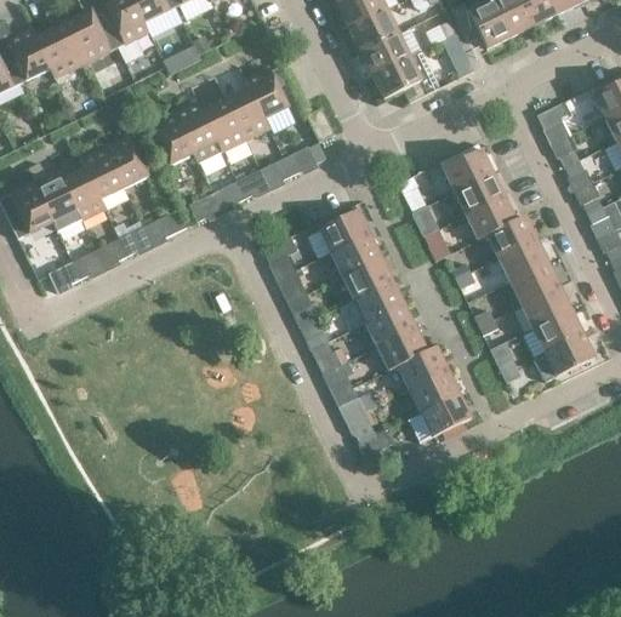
[(117,47),(92,0),(77,0),(83,12),(66,21),(86,62),(117,47)]
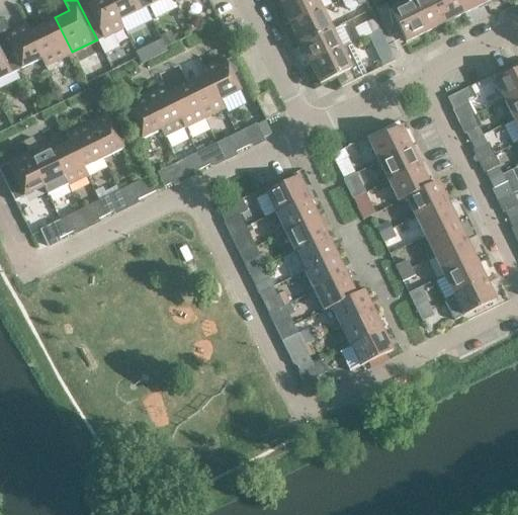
[(77,0),(97,39),(123,26),(119,18),(110,0),(77,0)]
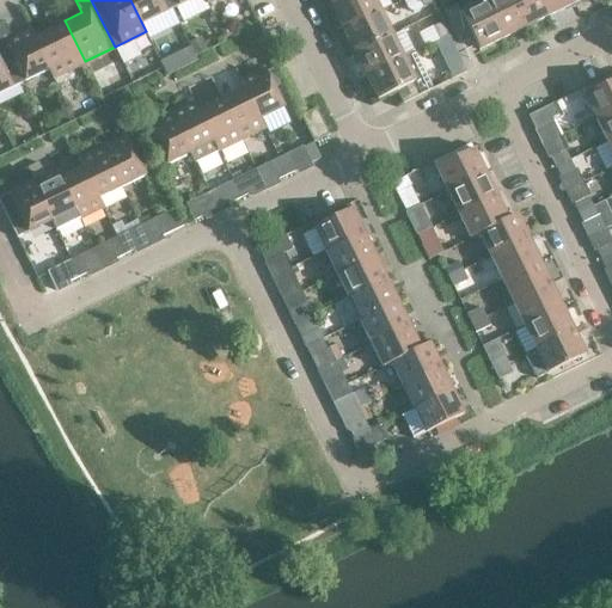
[(171,6),(167,0),(130,0),(141,22),(171,6)]
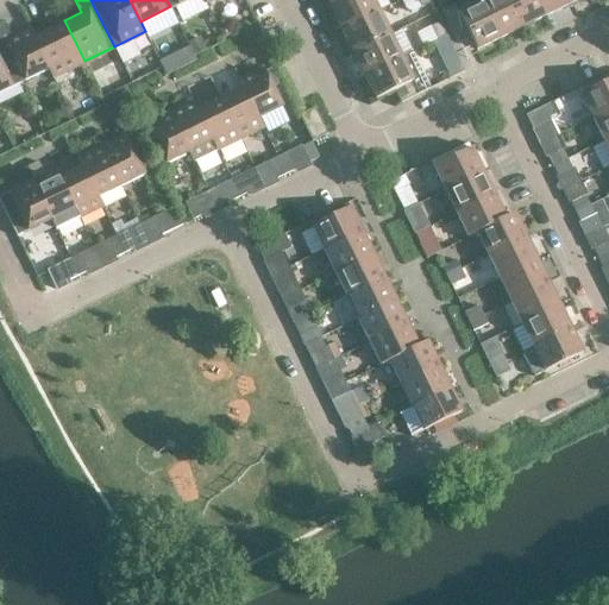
[(378,8),(374,0),(337,0),(330,4),(341,27),(378,8)]
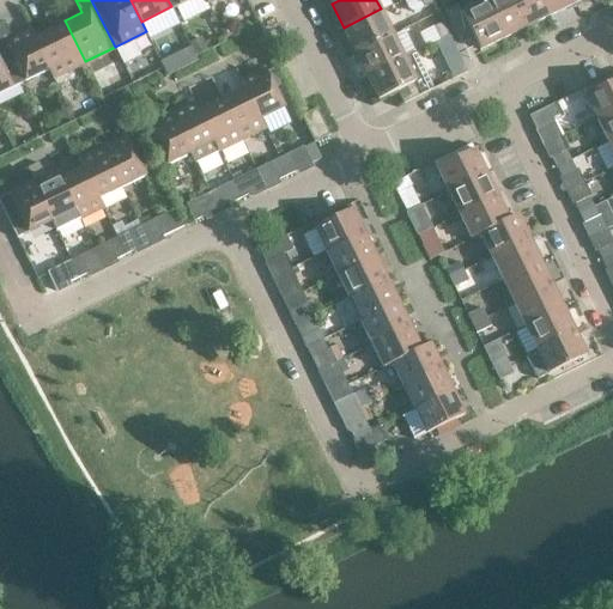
[(504,36),(486,0),(480,0),(461,10),(459,2),(445,8),(457,35),(471,29),(480,48),(504,36)]
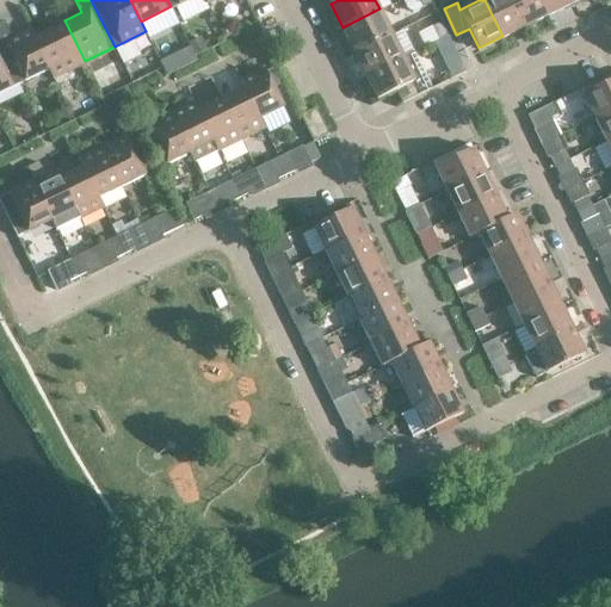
[(525,24),(513,0),(485,0),(503,36),(525,24)]
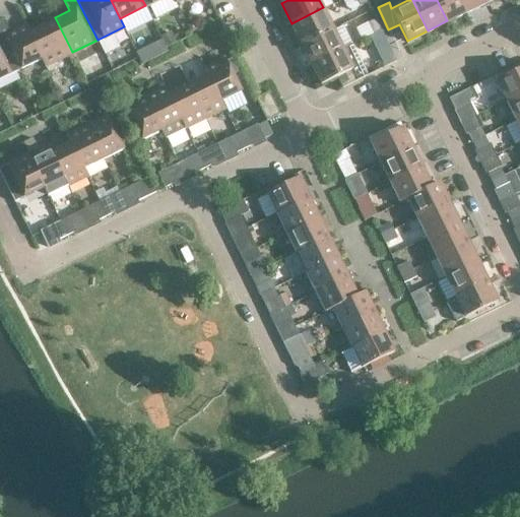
[(466,11),(461,0),(437,0),(447,20),(466,11)]
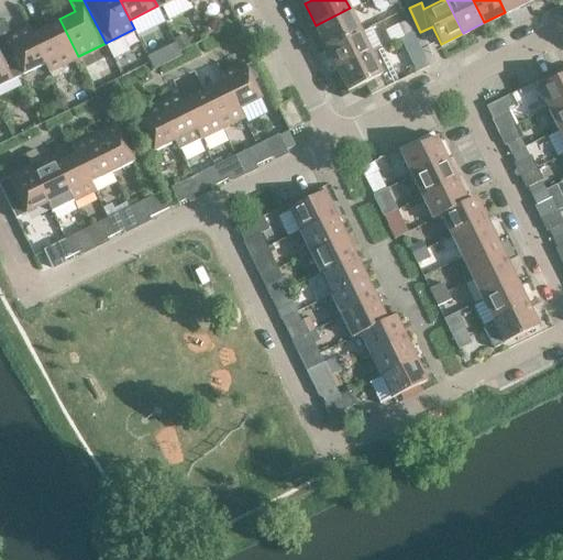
[(527,1),(526,0),(499,0),(505,12),(527,1)]
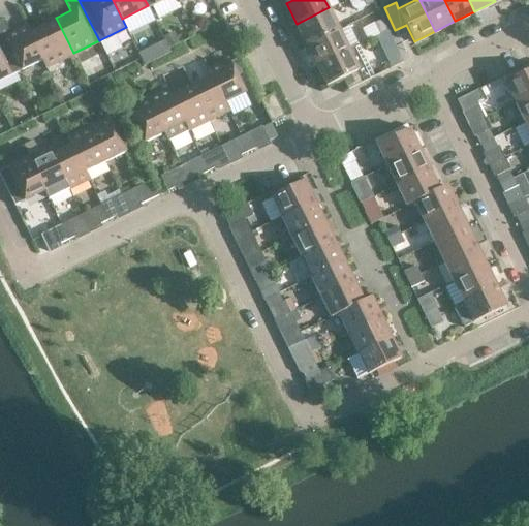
[(44,24),(30,31),(29,31),(42,58),(41,58),(45,66),(73,53),(56,18),(49,4),(37,10),(44,24)]
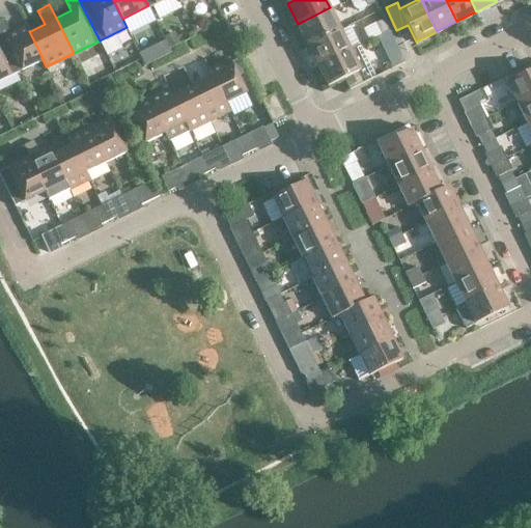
[(340,28),(330,7),(298,24),(307,44),(340,28)]
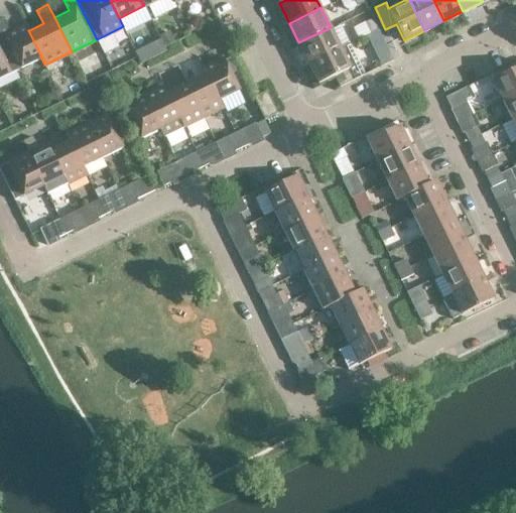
[(3,16),(0,17),(0,37),(15,69),(40,56),(41,56),(28,30),(29,30),(25,22),(10,29),(3,16)]
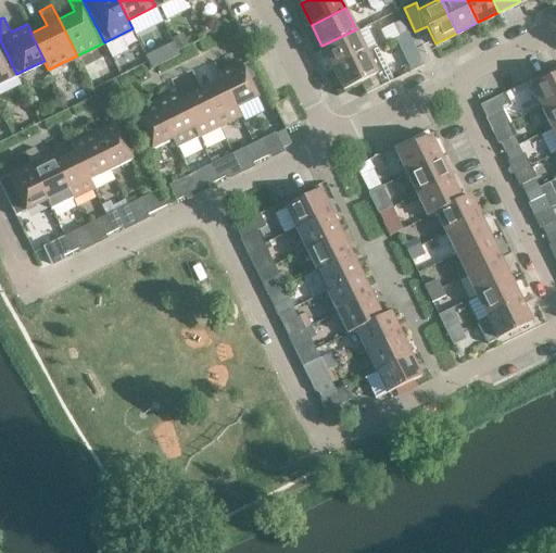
[(407,29),(401,17),(392,22),(399,34),(407,29)]
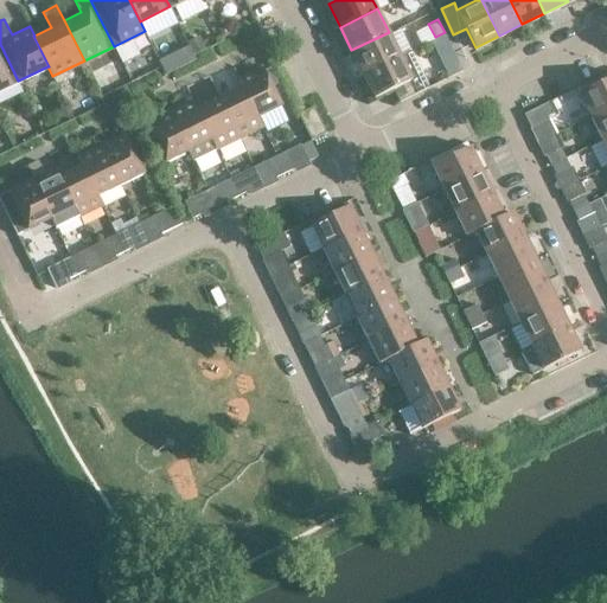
[(223,24),(218,26),(223,37),(232,32),(230,26),(223,24)]
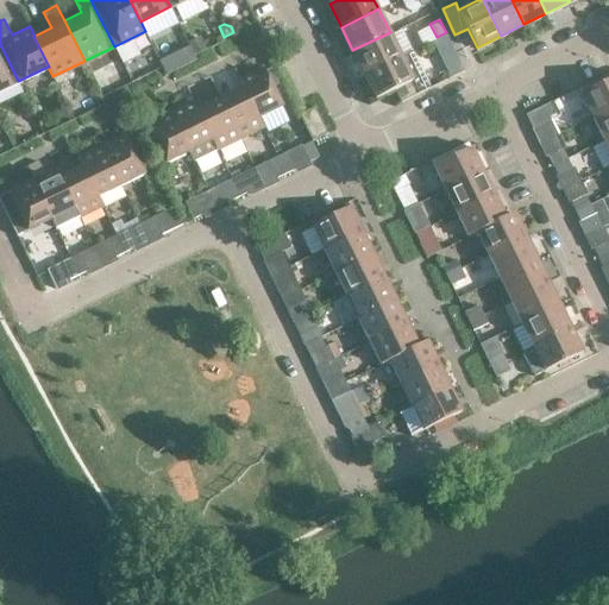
[(401,55),(390,32),(352,50),(364,74),(401,55)]
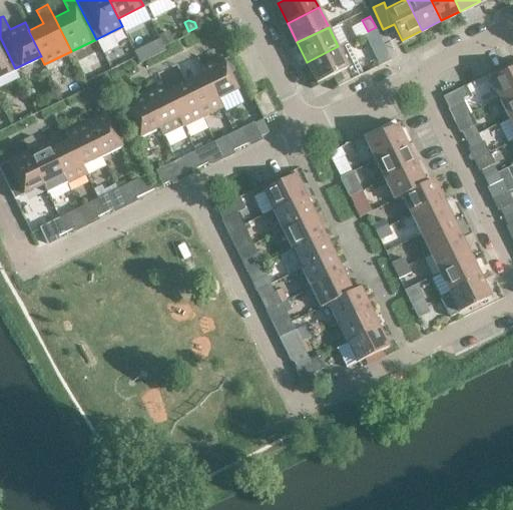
[(168,28),(158,33),(163,44),(173,39),(168,28)]
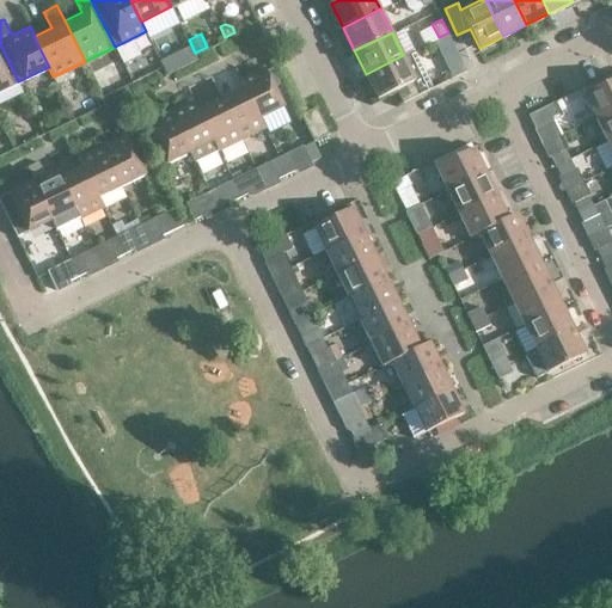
[(0,90),(18,81),(0,44),(0,90)]
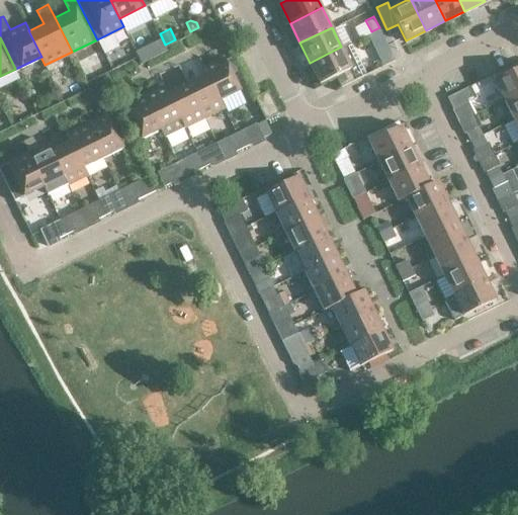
[(347,44),(341,47),(310,63),(320,83),(335,75),(340,85),(362,75),(347,44)]
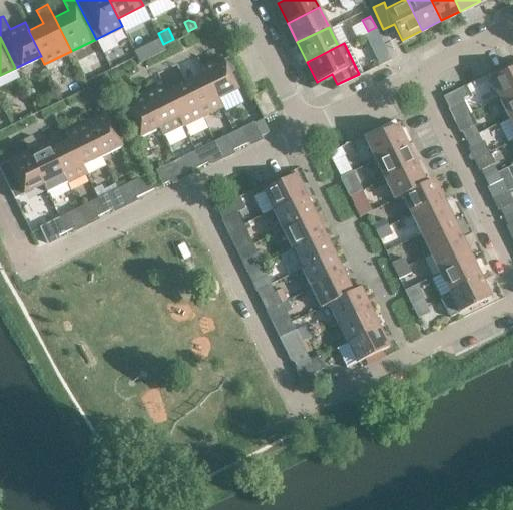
[(144,44),(134,49),(140,61),(150,56),(144,44)]
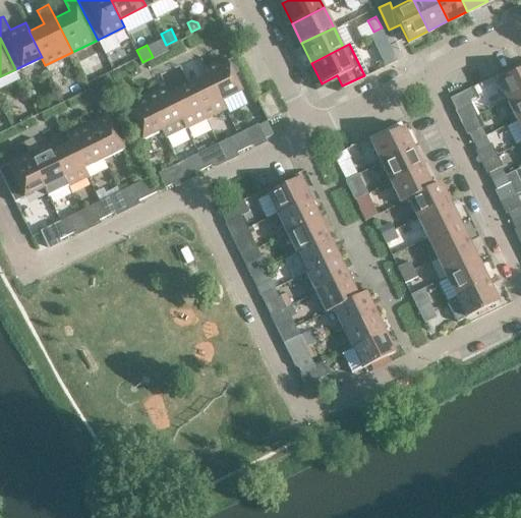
[(204,65),(208,73),(221,99),(241,90),(224,55),(204,65)]
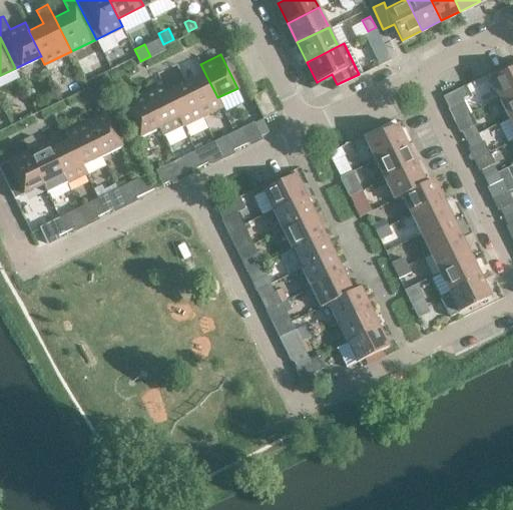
[(512,65),(489,77),(499,97),(512,90),(512,65)]
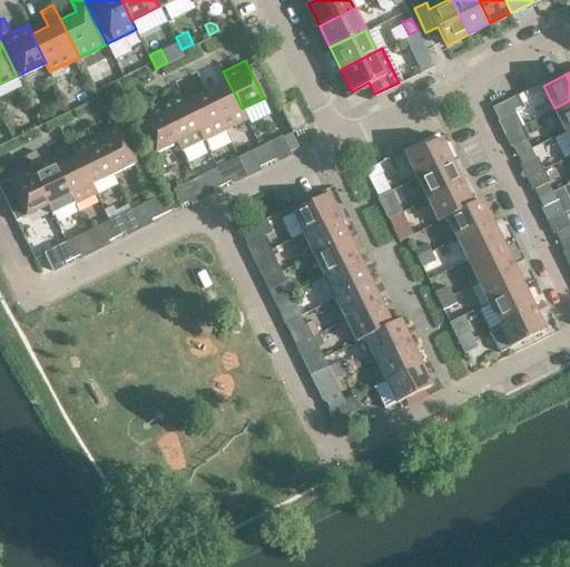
[(227,80),(206,90),(224,128),(246,117),(242,108),(227,80)]
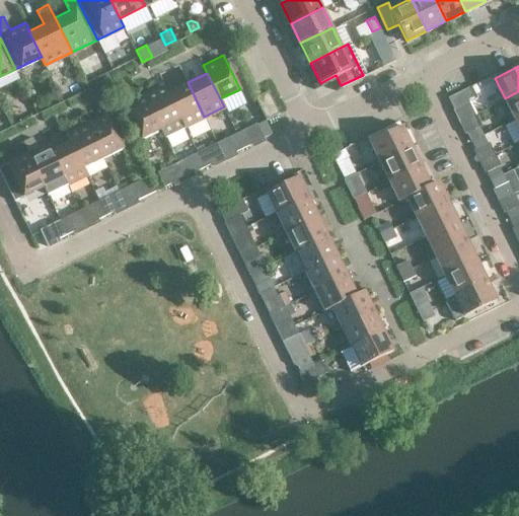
[(188,82),(168,92),(180,118),(180,119),(184,127),(204,117),(188,82)]
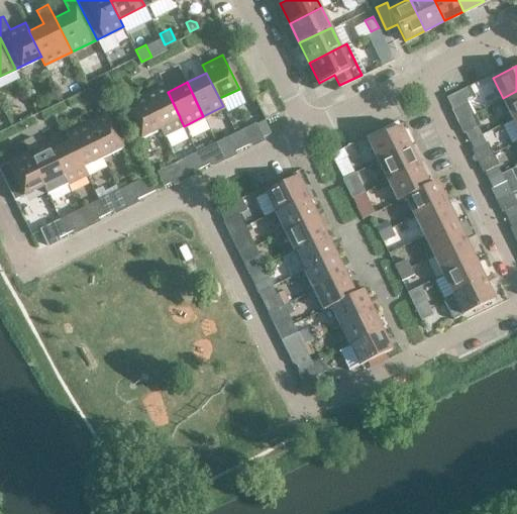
[(143,93),(161,127),(165,135),(184,126),(180,118),(180,117),(168,92),(164,84),(143,93)]
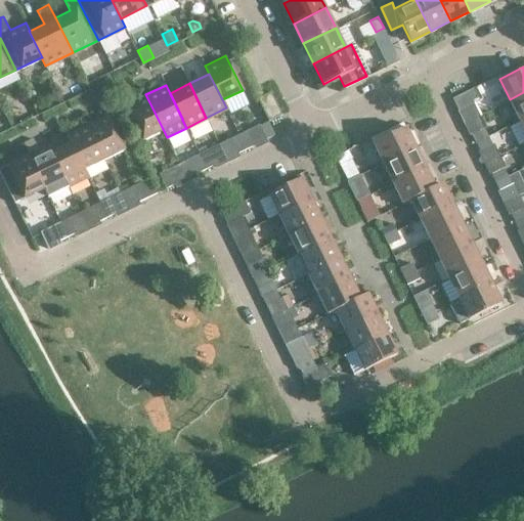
[(481,97),(476,85),(452,96),(459,109),(481,97)]
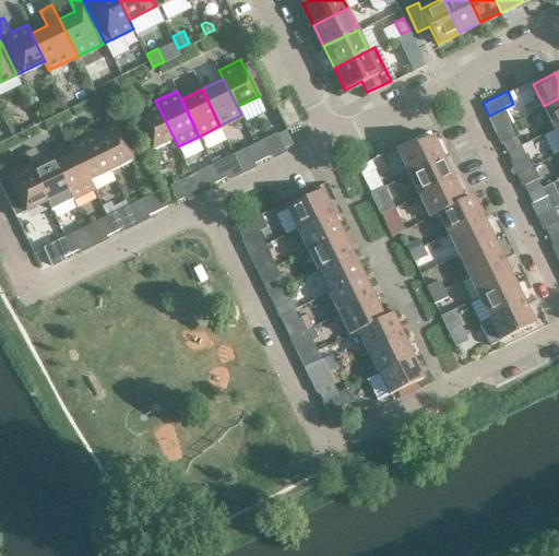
[(558,125),(558,98),(544,106),(555,127),(558,125)]
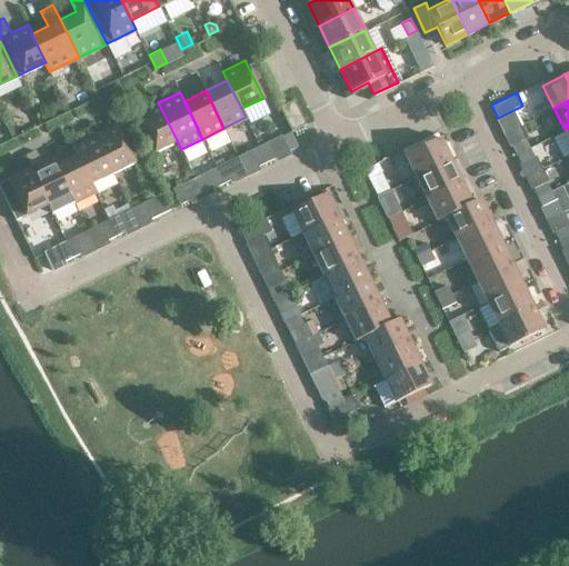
[(177,140),(158,102),(136,113),(155,151),(177,140)]
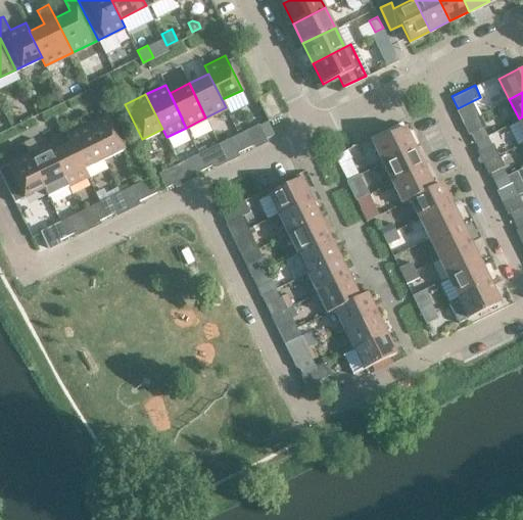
[(106,113),(86,124),(103,157),(124,148),(106,113)]
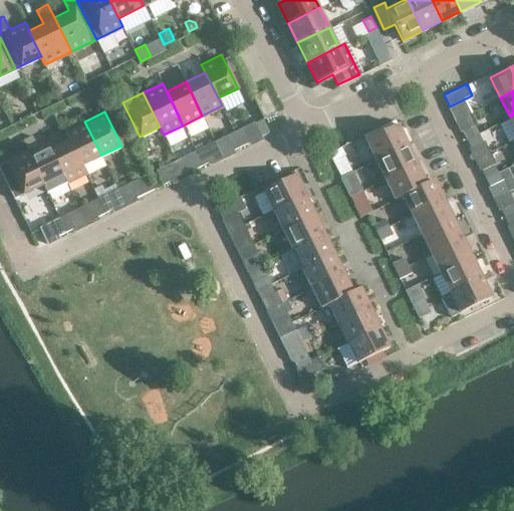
[(263,115),(254,120),(261,135),(270,131),(263,117),(263,115)]
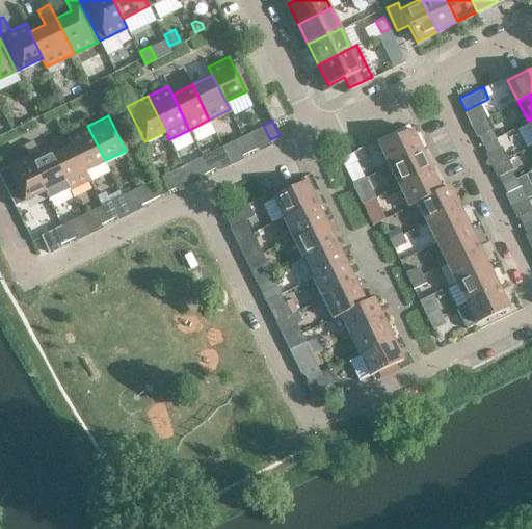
[(105,160),(87,126),(68,135),(71,143),(72,143),(85,170),(105,160)]
